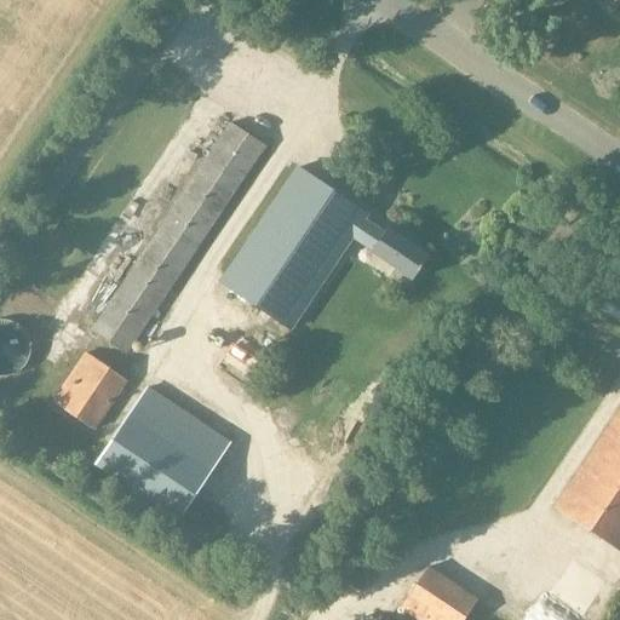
[(126,355),(267,148),(230,122),(90,331),(126,355)]
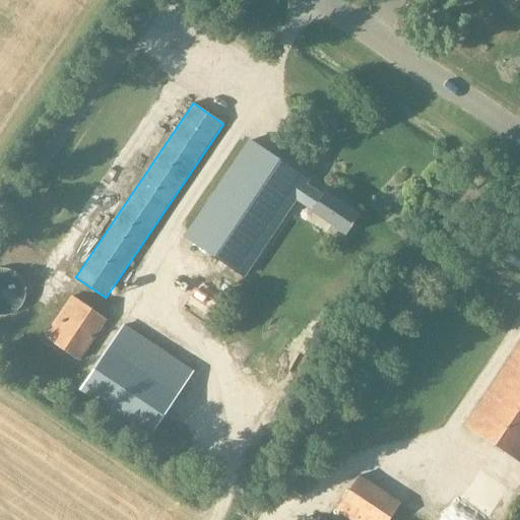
[(345,236),(359,216),(323,193),(321,196),(305,185),(307,181),(249,142),(184,238),(243,277),(295,200),(311,211),(310,212),(345,236)]
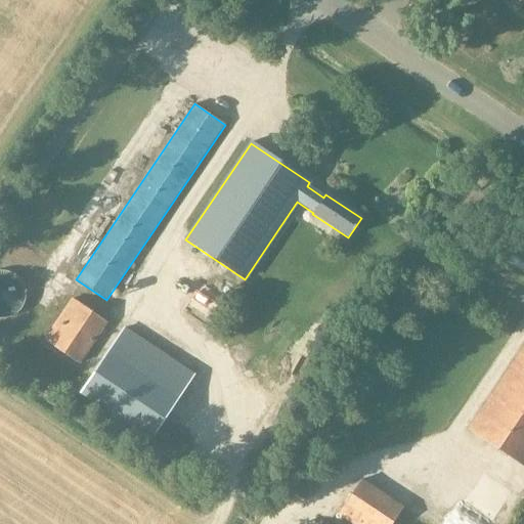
[(10,274),(2,272),(0,272),(0,319),(2,320),(10,318),(17,314),(23,308),(25,301),(25,293),(23,285),(17,278),(10,274)]
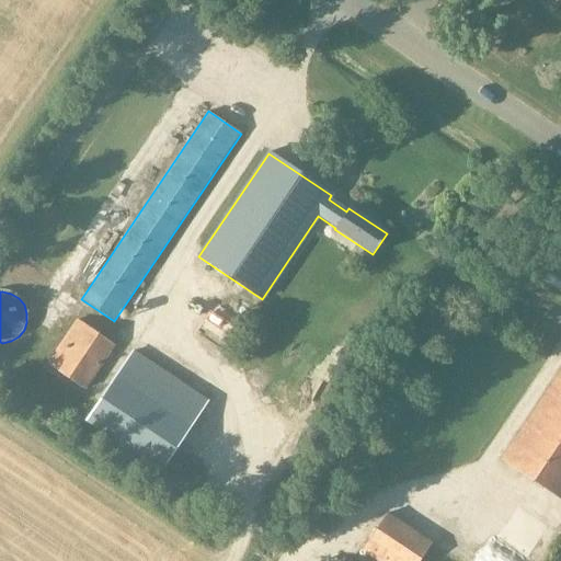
[(83,389),(114,344),(78,320),(47,365),(83,389)]
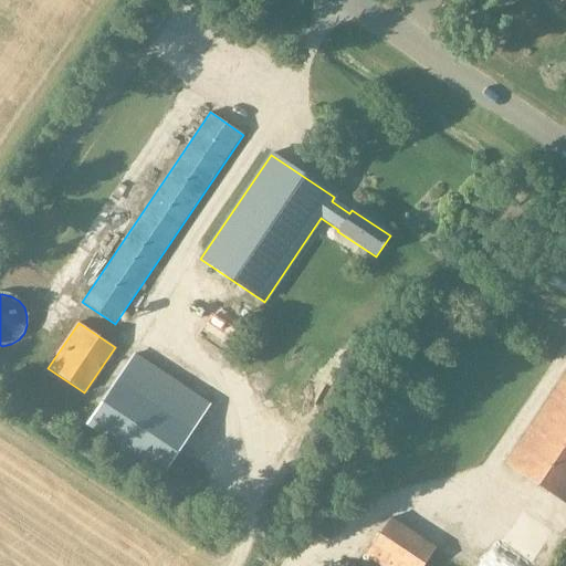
[(160,477),(209,404),(135,354),(86,426),(160,477)]
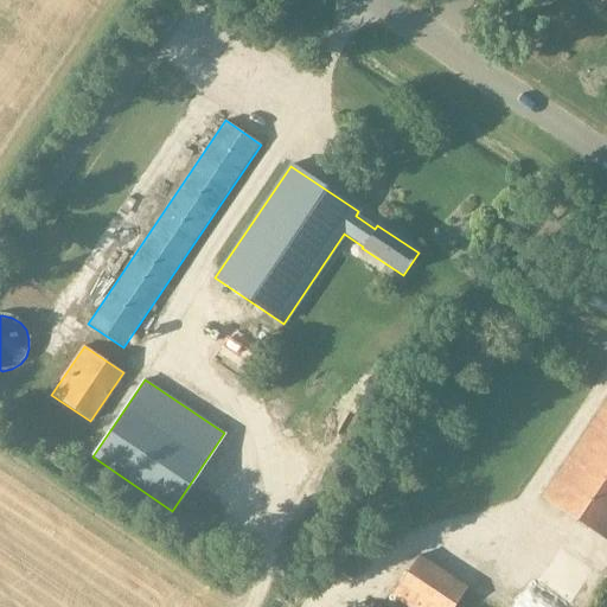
[(606,400),(542,497),(606,541),(606,400)]
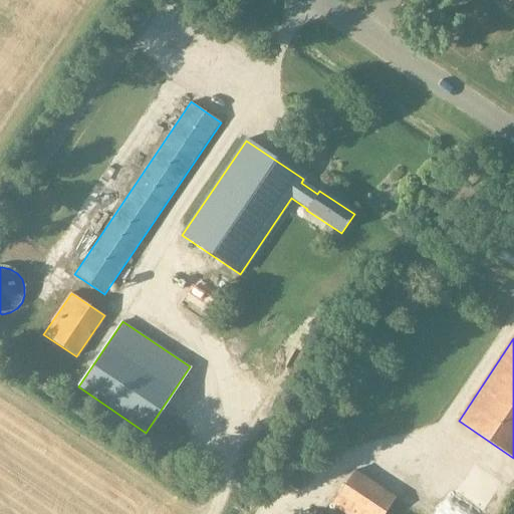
[(345,513),(383,513),(395,498),(353,471),(331,504),(345,513)]
